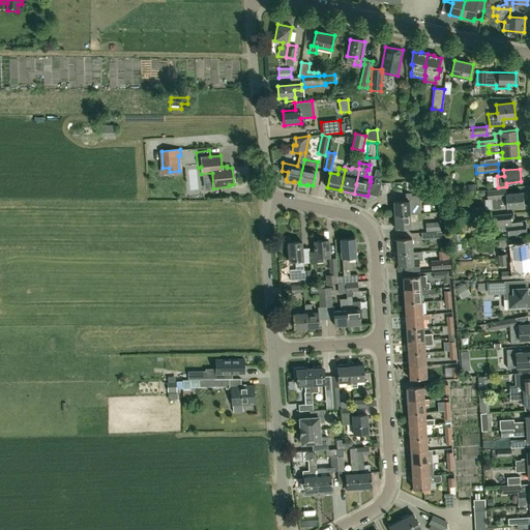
[(487,200),(492,199),(493,209),(500,208),(499,205),(507,204),(507,208),(524,206),(522,193),(506,195),(505,189),(487,192),(487,200)]
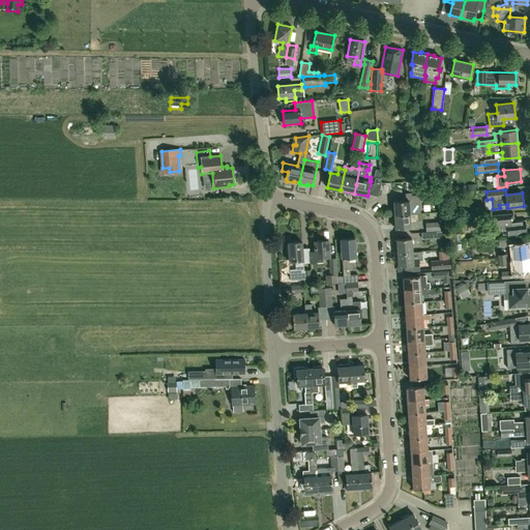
[(394,216),(410,214),(418,214),(418,208),(417,208),(417,203),(429,202),(428,194),(411,195),(411,193),(399,194),(399,202),(393,202),(394,216)]
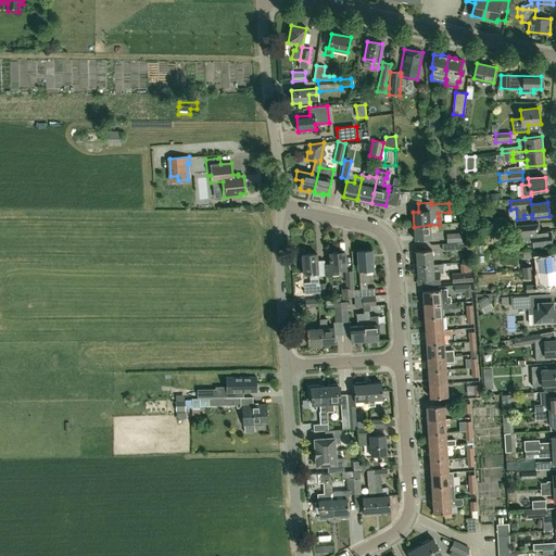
[(532,240),(533,247),(552,244),(551,232),(544,232),(544,231),(539,232),(538,224),(515,227),(517,242),(532,240)]
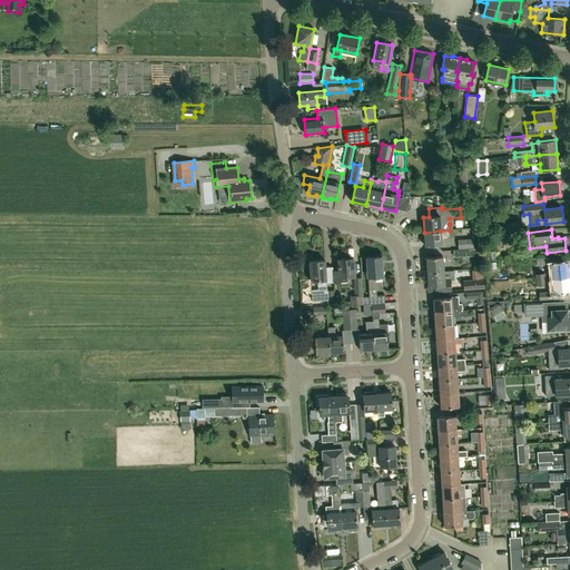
[(441,231),(424,233),(425,247),(442,245),(441,231)]
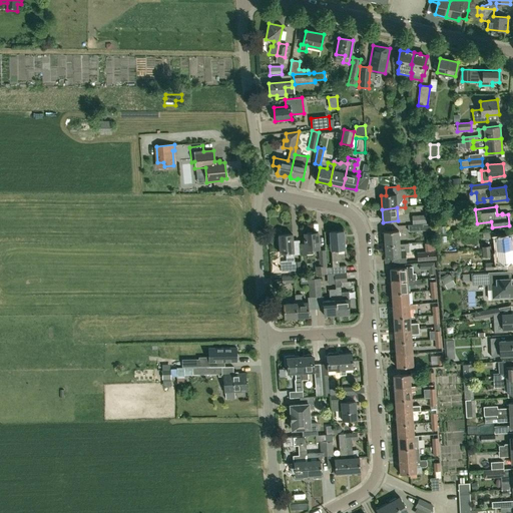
[(425,214),(412,215),(412,224),(426,223),(425,215),(425,214)]
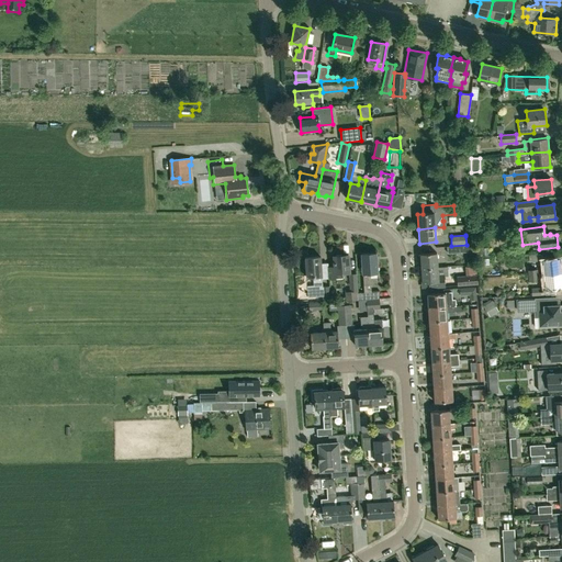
[(366,300),(379,299),(378,291),(371,292),(369,273),(378,273),(377,254),(362,254),(363,273),(362,273),(363,292),(358,293),(359,300),(366,300)]
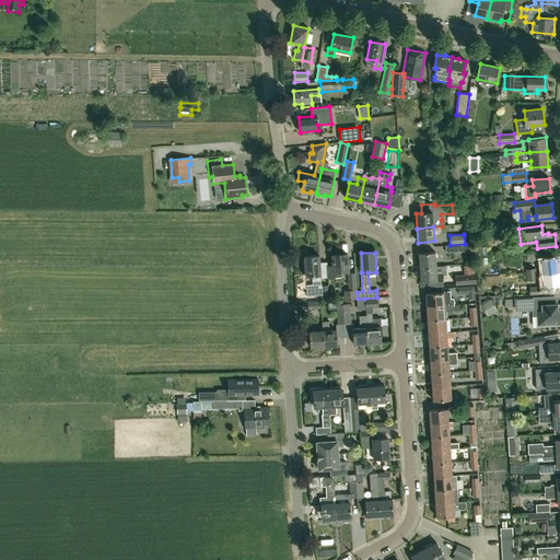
[(420,268),(436,267),(435,253),(419,254),(417,255),(418,267),(420,267),(420,268)]
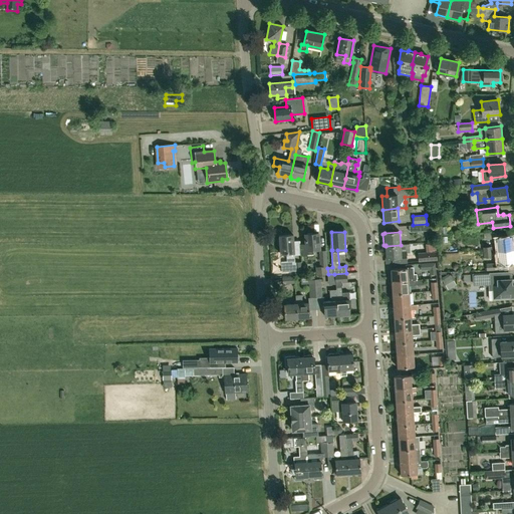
[(498,252),(513,249),(512,236),(497,238),(496,232),(484,233),(484,240),(496,239),(498,252)]
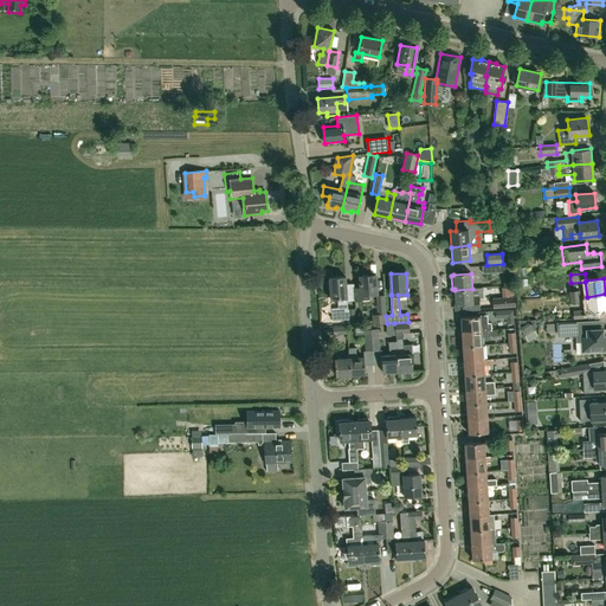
[(368,301),(368,300),(369,300),(369,295),(378,294),(376,275),(360,276),(361,288),(354,288),(355,301),(361,300),(361,301),(368,301)]
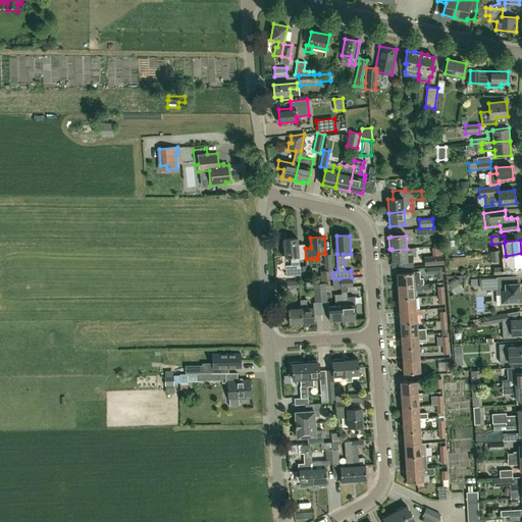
[(300,263),(298,239),(283,239),(284,258),(290,257),(291,265),(284,265),(285,276),(299,275),(299,280),(306,280),(305,266),(300,266),(299,263),(300,263)]
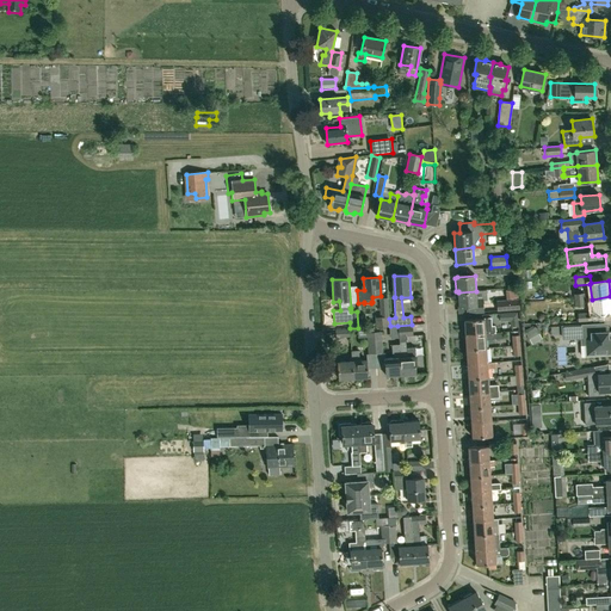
[(476,291),(458,292),(460,308),(466,308),(467,313),(485,312),(483,298),(477,298),(476,291)]
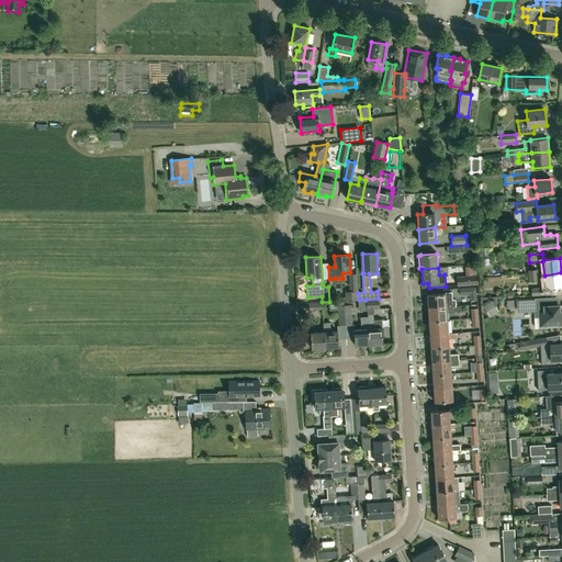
[(561,277),(561,272),(544,276),(546,289),(561,287),(561,277)]
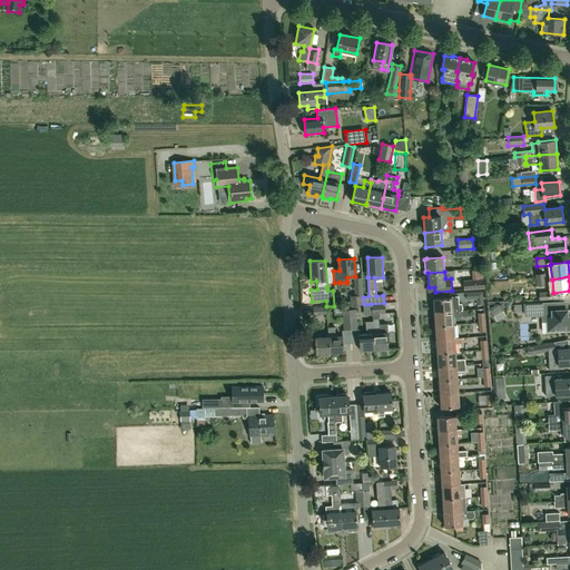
[(364,304),(363,297),(362,297),(361,277),(353,278),(354,296),(350,296),(351,305),(364,304)]
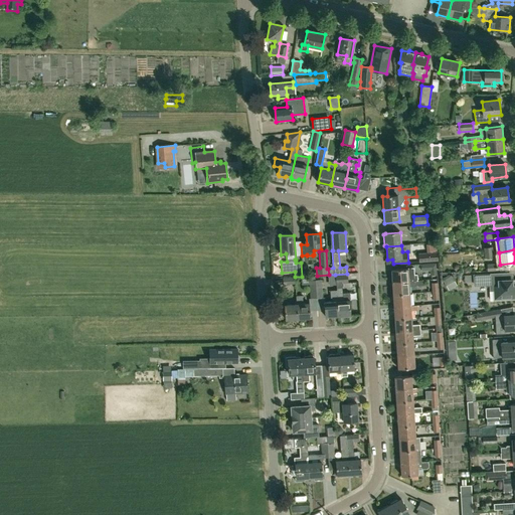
[(418,262),(438,261),(437,251),(417,253),(418,262)]
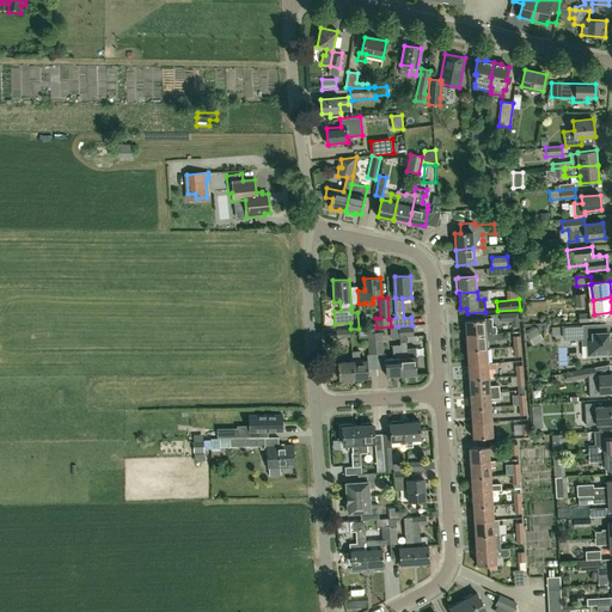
[(501,322),(510,322),(512,328),(519,326),(518,312),(500,314),(501,322)]
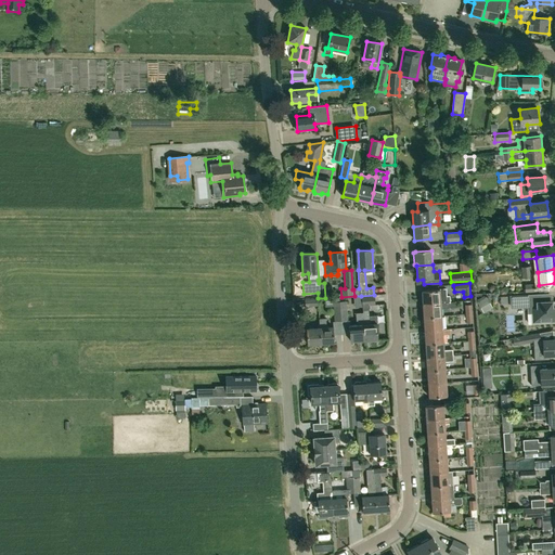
[(423,291),(424,304),(450,302),(449,296),(448,296),(447,288),(439,289),(438,289),(423,291)]
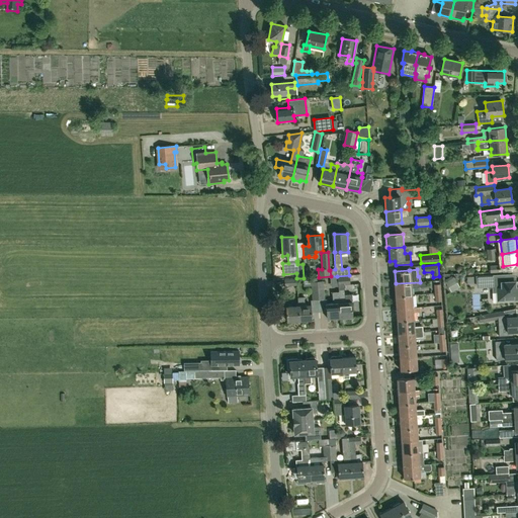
[(349,275),(337,276),(337,286),(350,284),(349,275)]
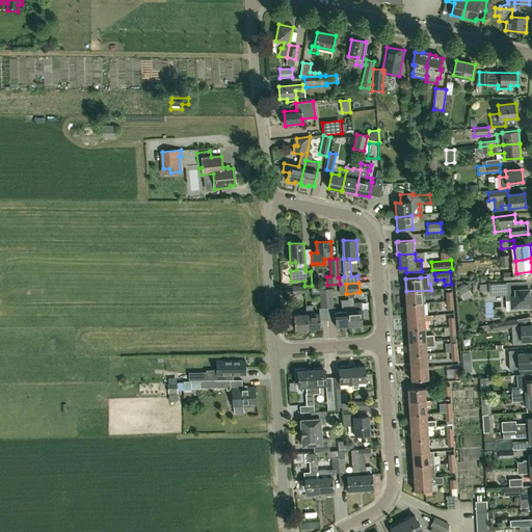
[(510,299),(510,310),(531,308),(531,288),(520,289),(519,283),(489,284),(490,294),(510,293),(511,298),(510,299)]
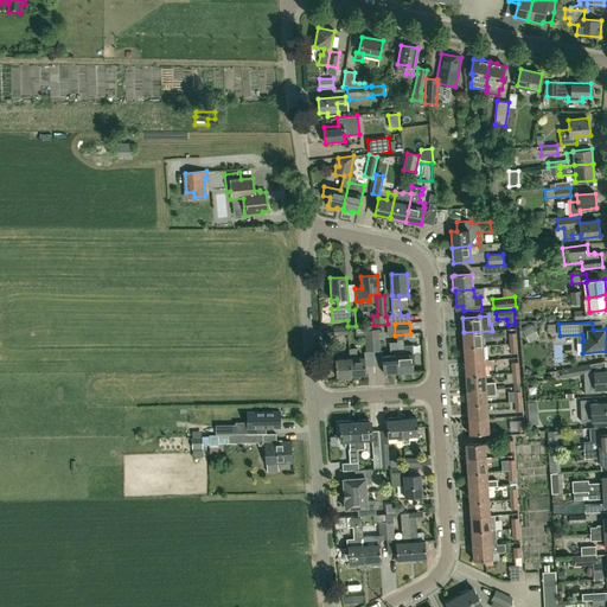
[(374,351),(372,330),(364,331),(365,352),(374,351)]
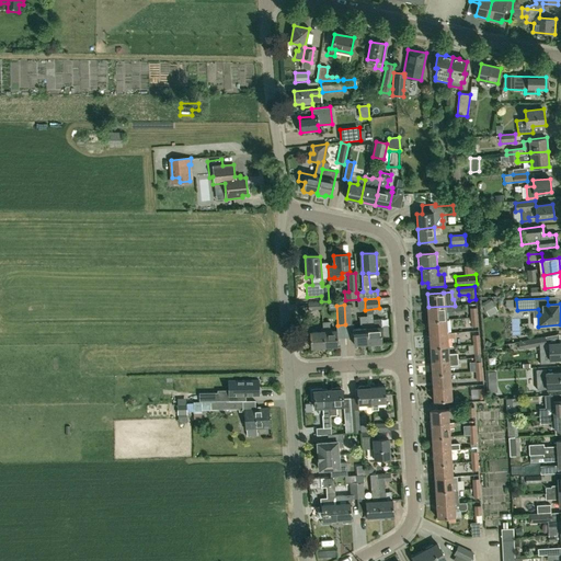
[(430,321),(447,320),(446,311),(455,311),(455,306),(428,307),(430,321)]
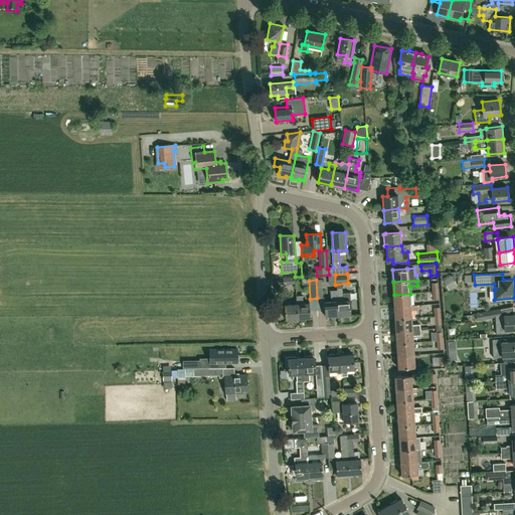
[(339,316),(352,316),(351,301),(343,302),(342,287),(337,288),(337,291),(339,316)]
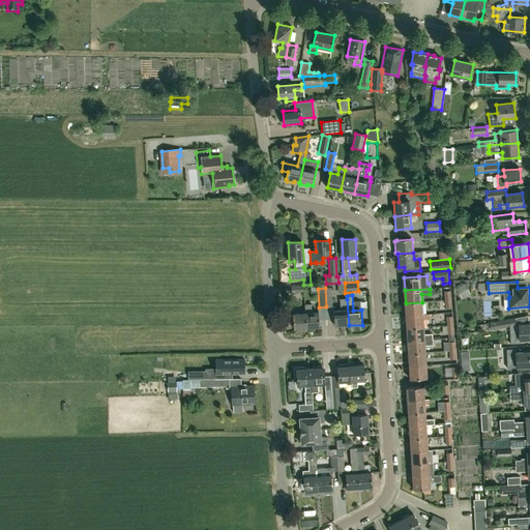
[(341,311),(334,312),(335,326),(349,325),(347,299),(340,299),(341,311)]
